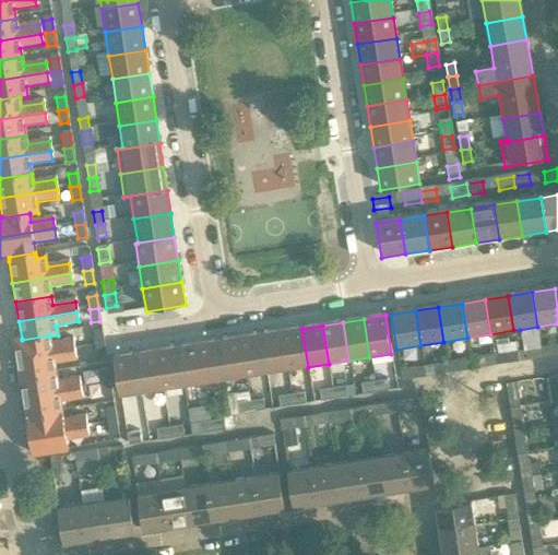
[(541,349),(537,327),(520,330),(523,352),(541,349)]
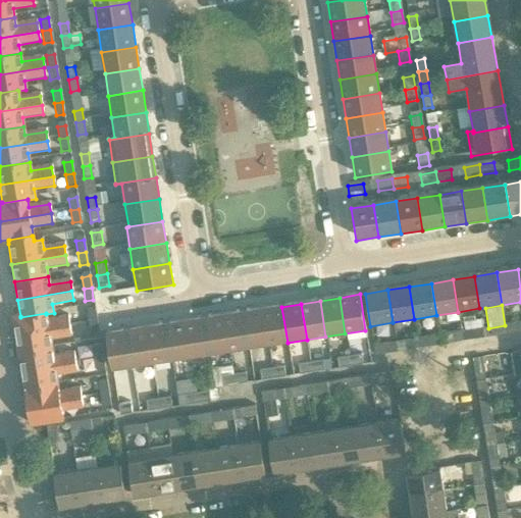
[(281,307),(262,310),(268,346),(288,343),(281,307)]
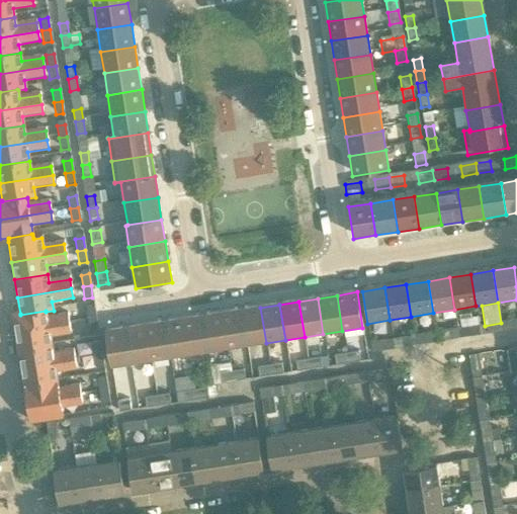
[(260,308),(241,311),(247,346),(266,343),(260,308)]
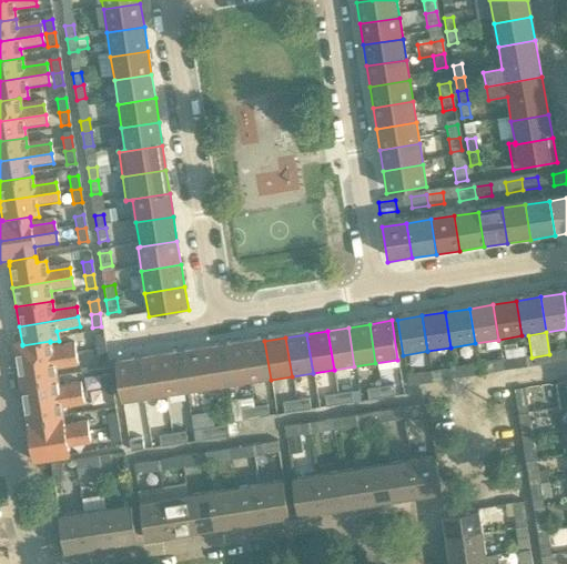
[(105,352),(103,339),(94,341),(97,353),(105,352)]
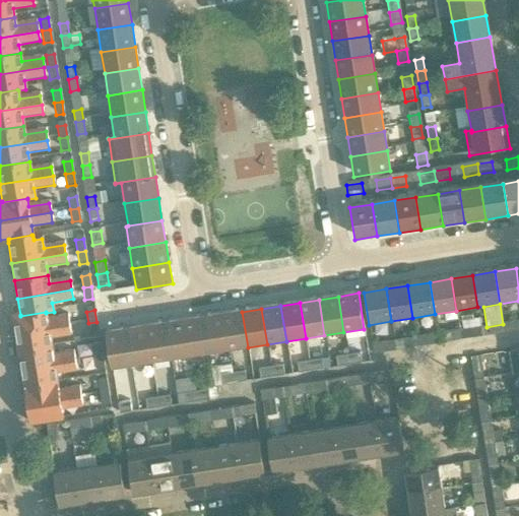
[(20,315),(12,316),(15,335),(69,326),(68,317),(47,321),(46,313),(46,312),(20,316),(20,315)]
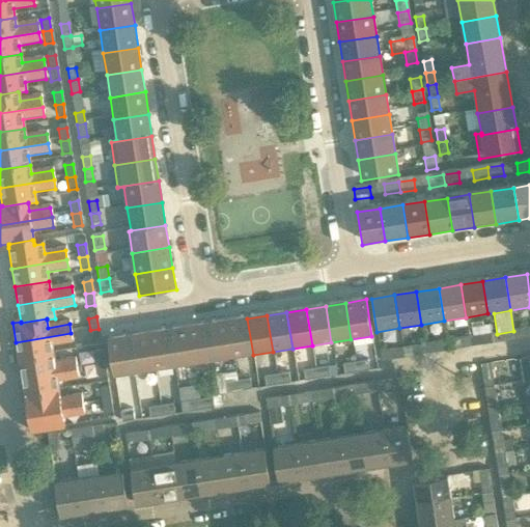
[(247,319),(227,322),(233,358),(253,355),(247,319)]
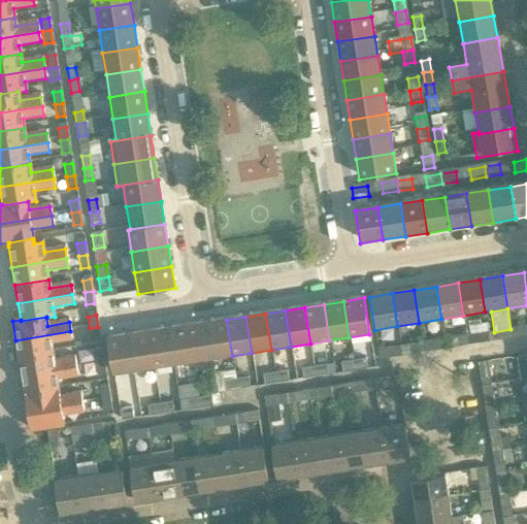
[(226,320),(206,323),(212,359),(232,356),(226,320)]
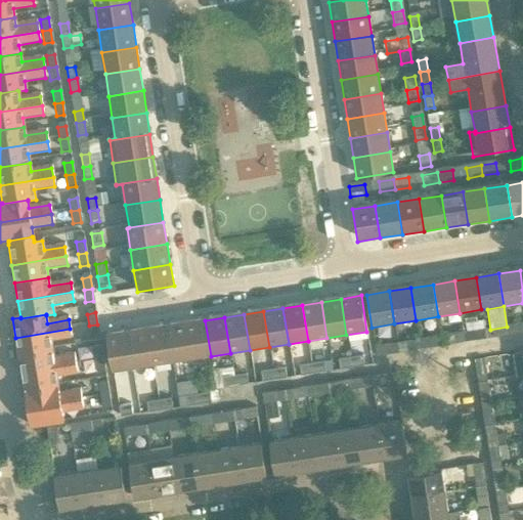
[(205,320),(185,323),(191,359),(211,356),(205,320)]
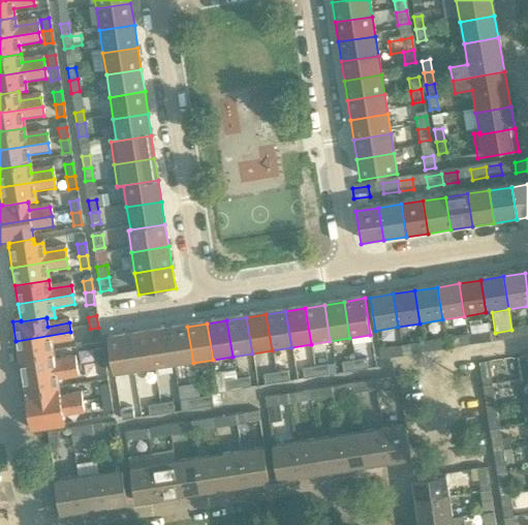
[(489,333),(488,323),(468,327),(470,336),(489,333)]
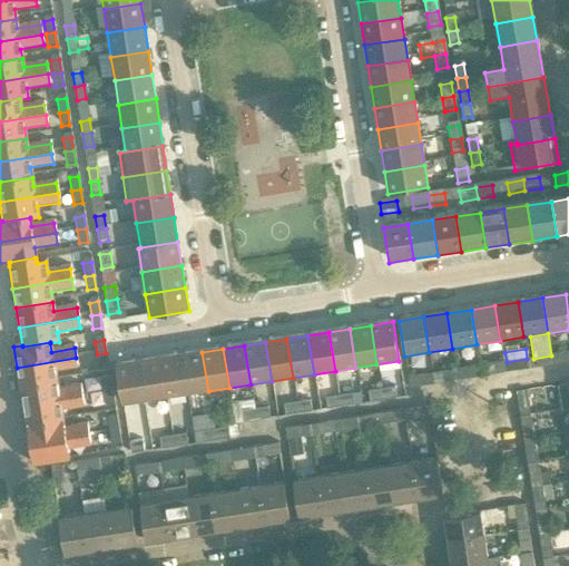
[(202,352),(180,355),(187,394),(208,391),(202,352)]
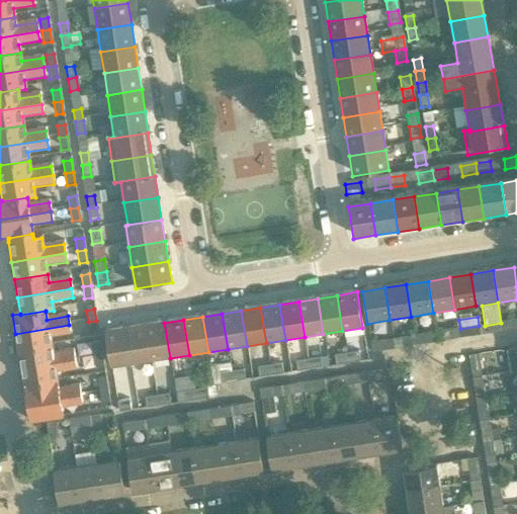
[(96,321),(88,322),(90,334),(98,333),(96,321)]
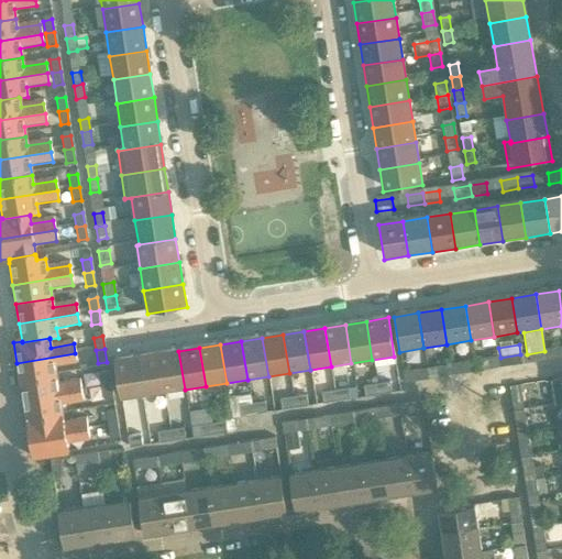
[(561,359),(561,350),(544,353),(547,363),(561,361),(561,359)]
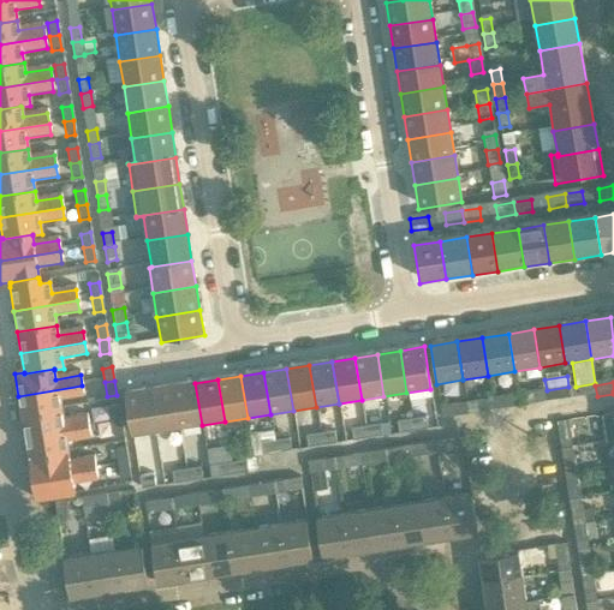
[(195,383),(172,387),(179,429),(202,425),(195,383)]
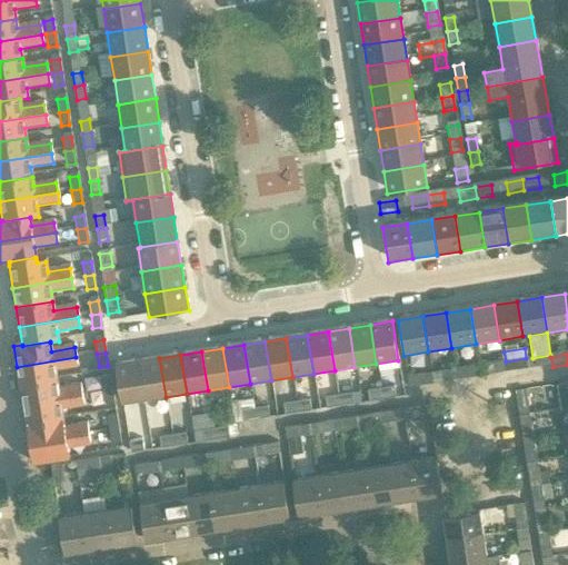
[(76,357),(17,367),(20,387),(56,380),(55,372),(77,368),(76,357)]
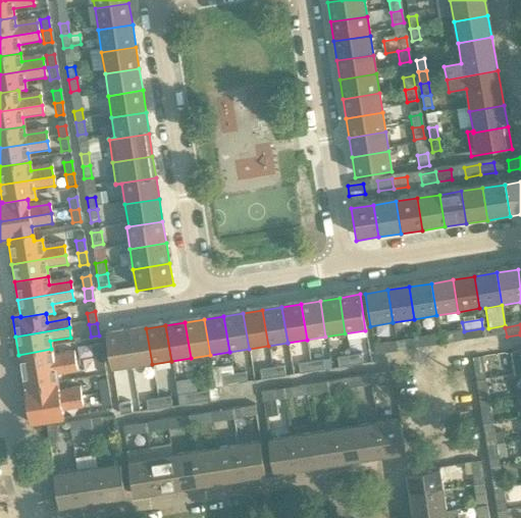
[(505,327),(490,329),(491,340),(507,337),(505,327)]
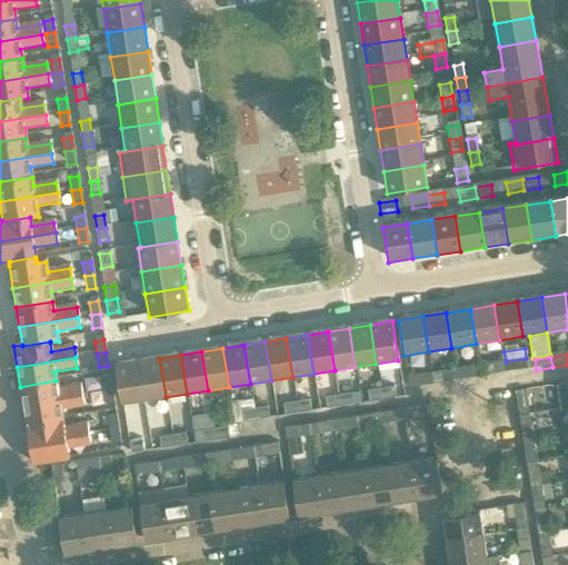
[(159,358),(138,362),(145,400),(166,397),(159,358)]
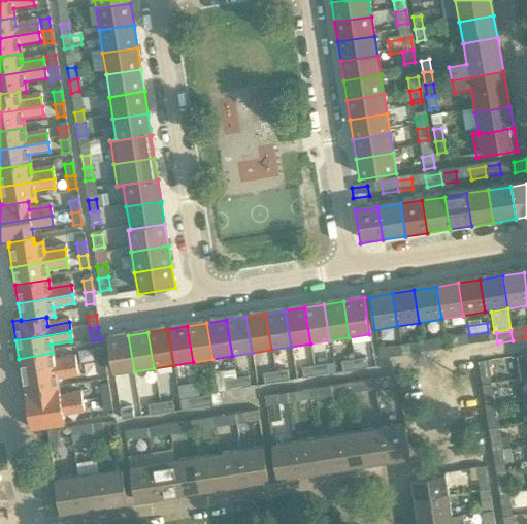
[(134,371),(128,335),(107,338),(113,375),(134,371)]
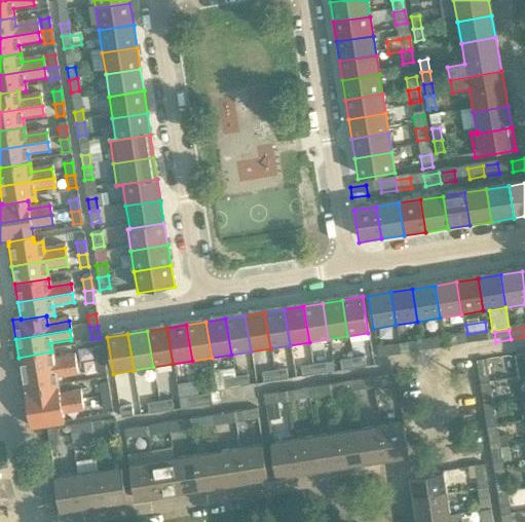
[(480,334),(464,336),(466,346),(482,344),(480,334)]
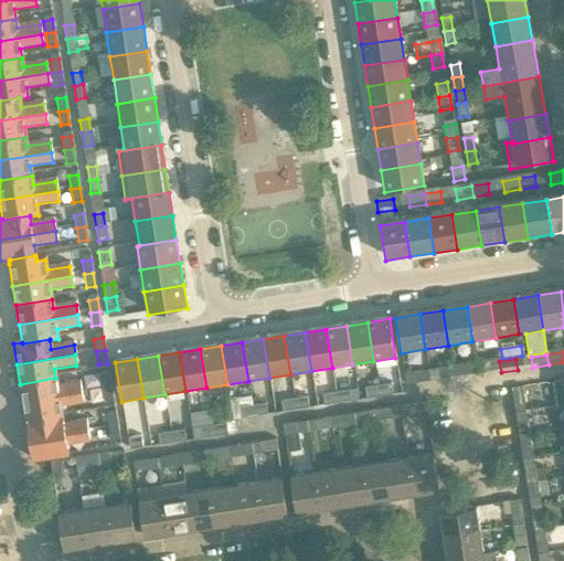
[(499,361),(483,364),(485,376),(501,372),(499,361)]
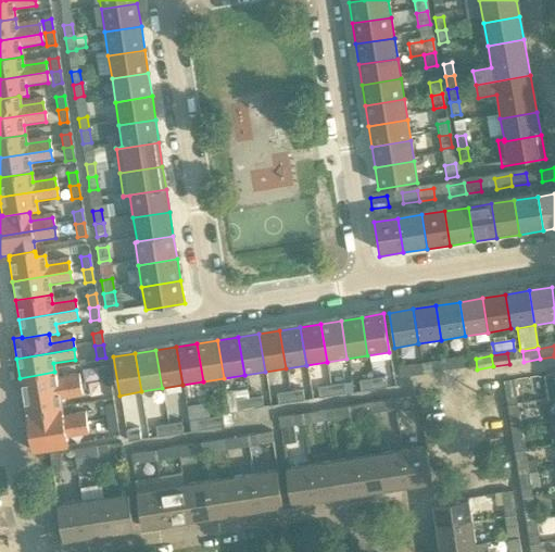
[(461,361),(445,363),(446,374),(463,372),(461,361)]
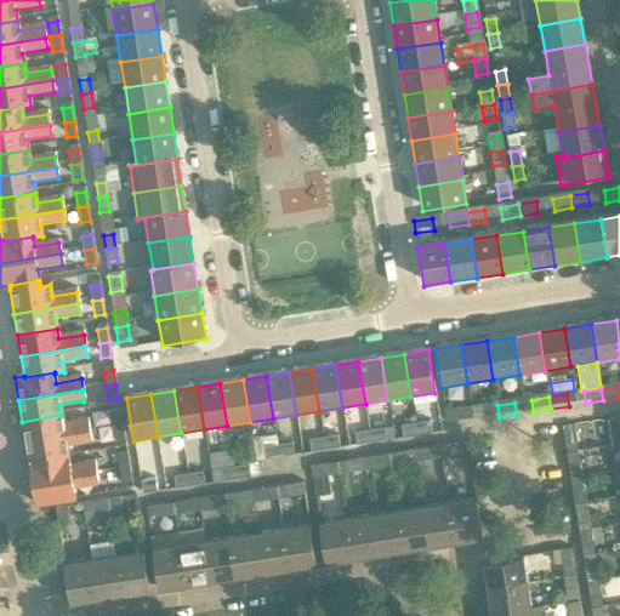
[(498,405),(479,408),(482,420),(499,417),(498,405)]
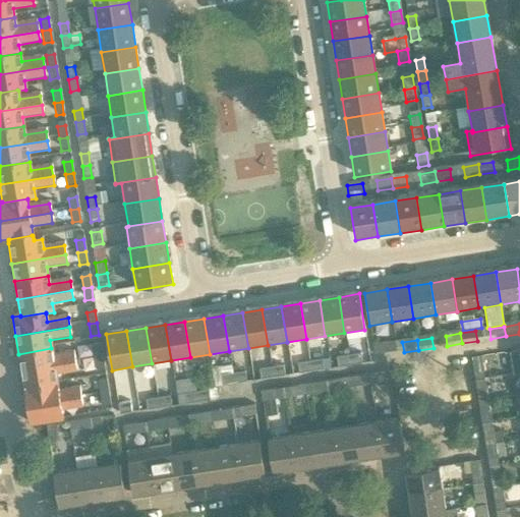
[(389,345),(372,347),(374,357),(390,354),(389,345)]
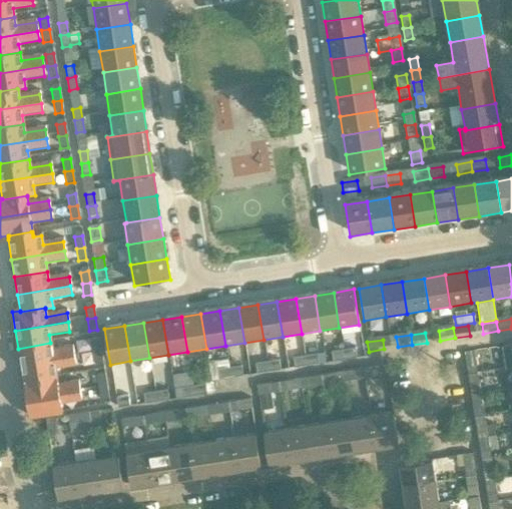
[(98,341),(90,343),(93,355),(100,353),(98,341)]
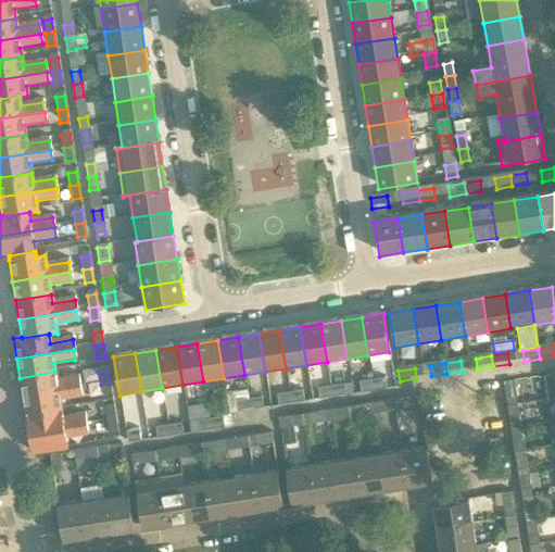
[(54,372),(20,378),(23,397),(80,388),(78,377),(57,381),(54,372)]
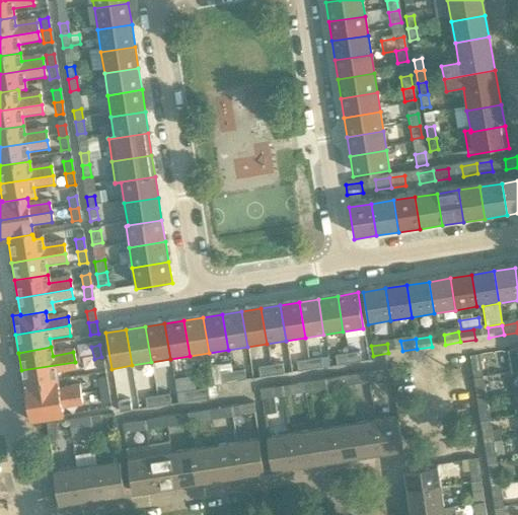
[(517,374),(517,352),(508,354),(511,375),(517,374)]
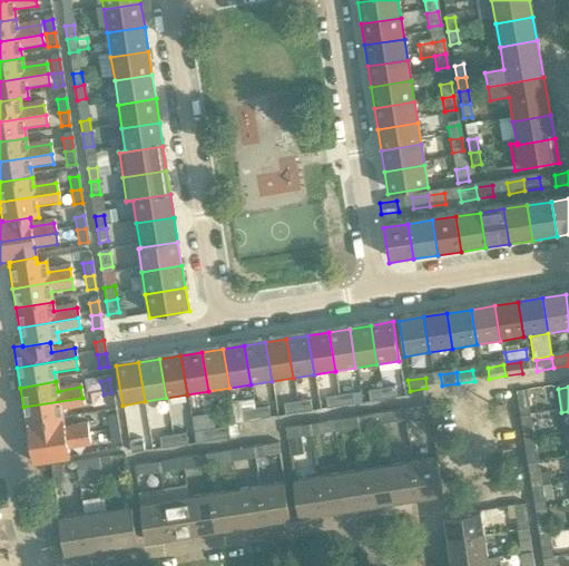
[(394,390),(381,392),(383,403),(396,401),(394,390)]
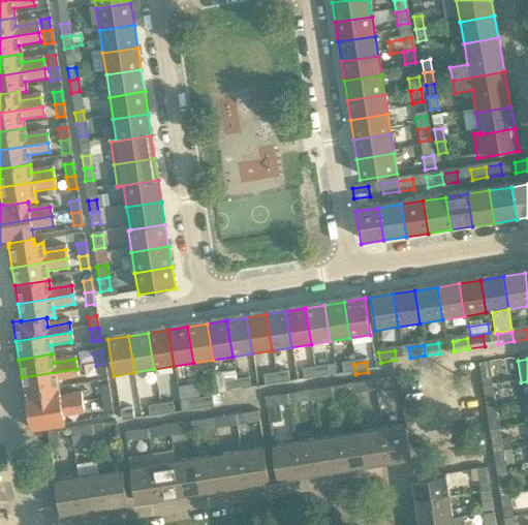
[(103,364),(96,366),(98,377),(106,376),(103,364)]
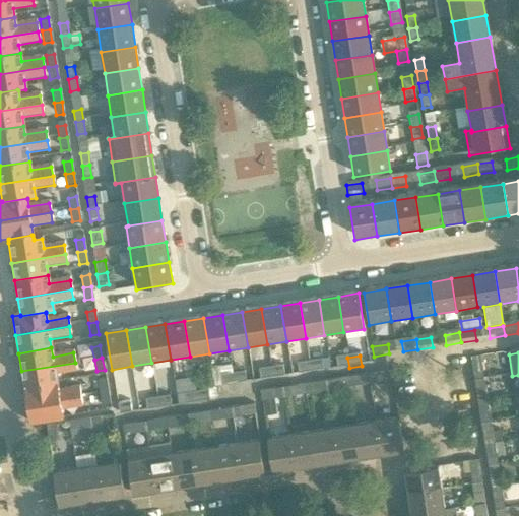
[(347,358),(335,360),(337,370),(349,368),(347,358)]
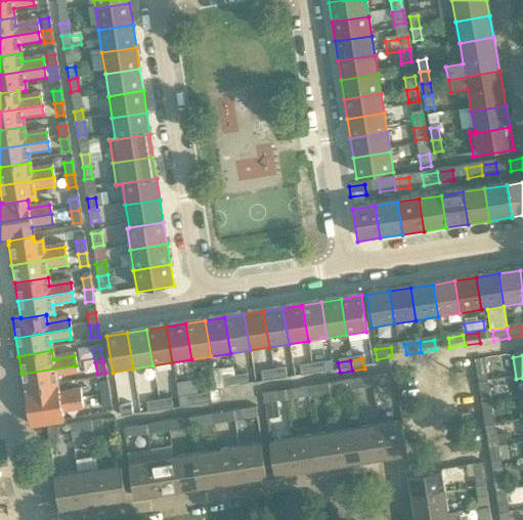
[(474,363),(477,380),(487,378),(484,362),(474,363)]
